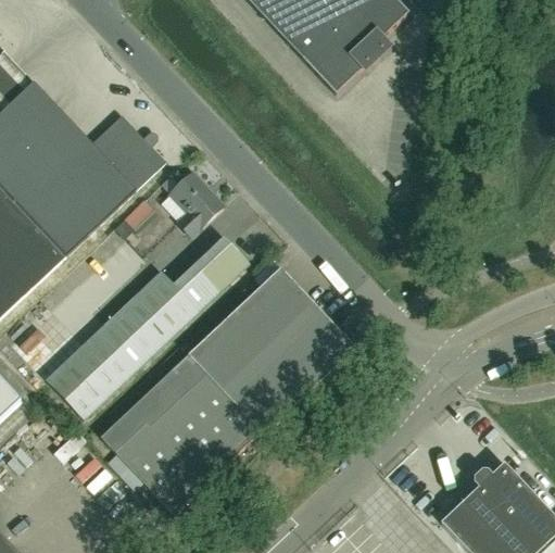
[(378,41),(407,13),(394,0),(244,0),(335,95),(364,67),(356,60),(378,40),(378,41)]
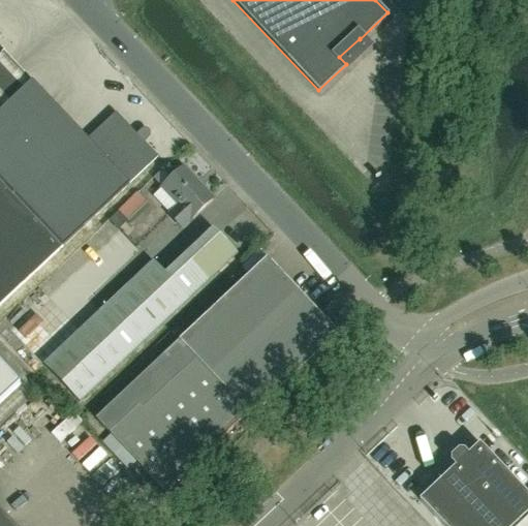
[(0,300),(63,241),(157,152),(115,107),(87,134),(32,78),(0,107),(0,300)]
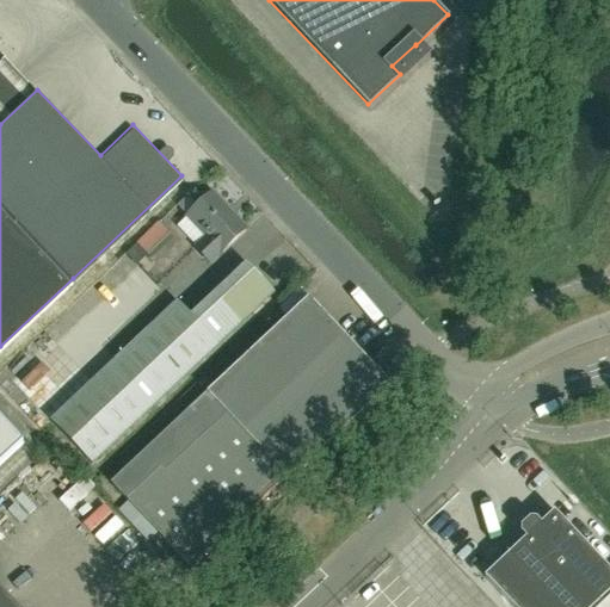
[(220,251),(245,227),(209,190),(185,212),(205,234),(193,246),(208,259),(219,249),(220,251)]
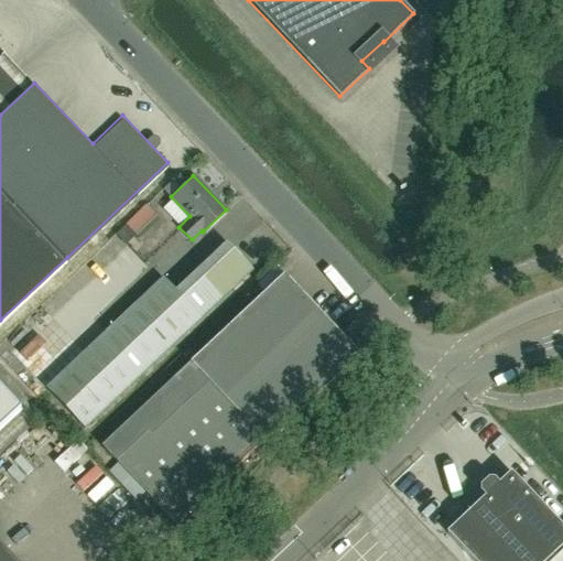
[(84,427),(252,267),(234,247),(182,295),(163,276),(45,386),(84,427)]
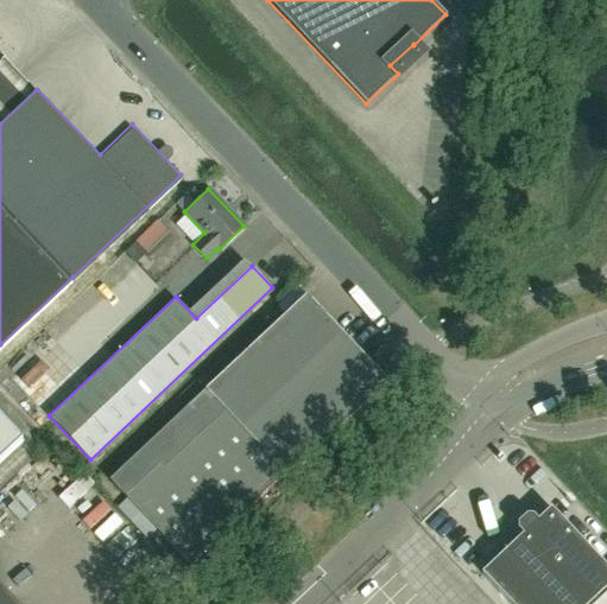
[(389,380),(310,297),(305,292),(109,476),(127,496),(118,504),(147,536),(157,527),(188,560),(277,476),(280,479),(389,380)]
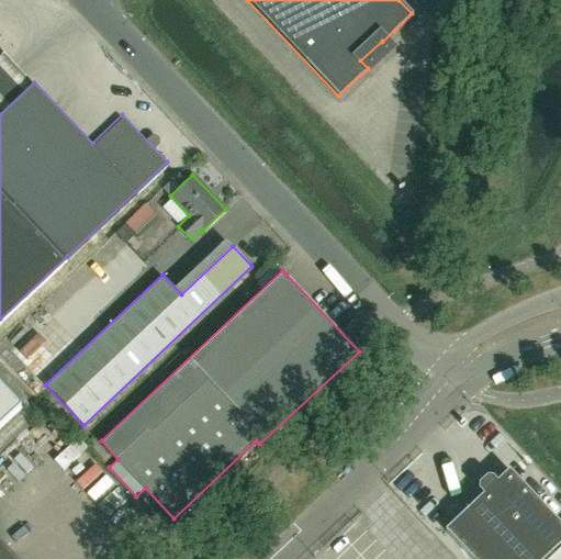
[(0,423),(20,405),(0,383),(0,423)]
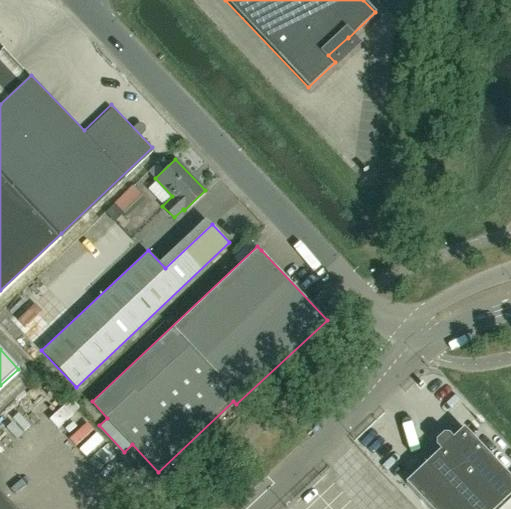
[(493,508),(510,492),(510,475),(463,425),(451,437),(447,433),(443,433),(436,439),(436,444),(440,448),(405,482),(431,508),(493,508)]
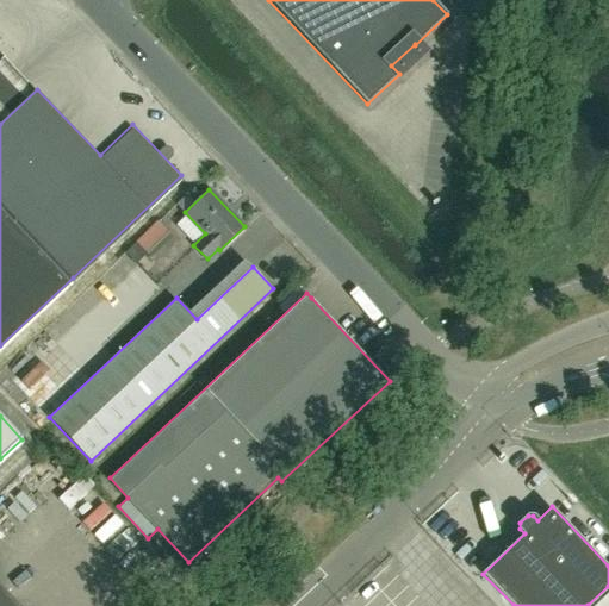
[(0,605),(22,605),(0,582),(0,605)]
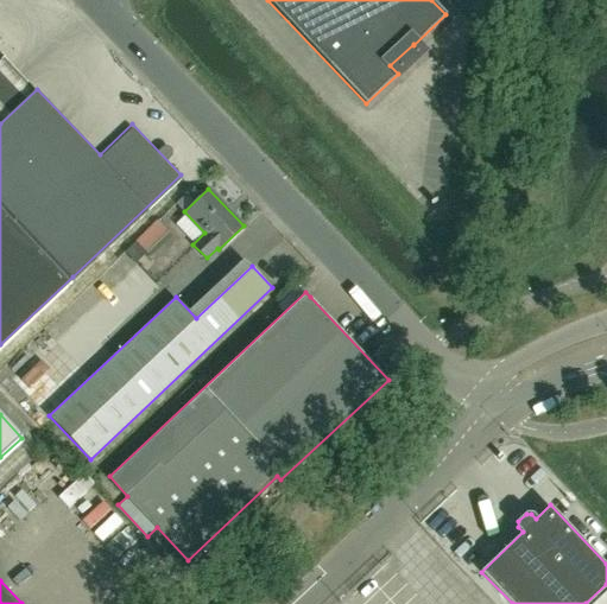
[(606,603),(606,591),(593,603),(606,603)]
